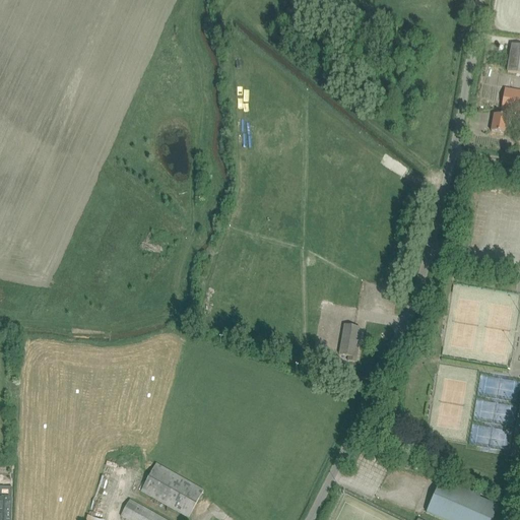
[(508,72),(517,74),(519,73),(519,46),(512,45),(508,72)]
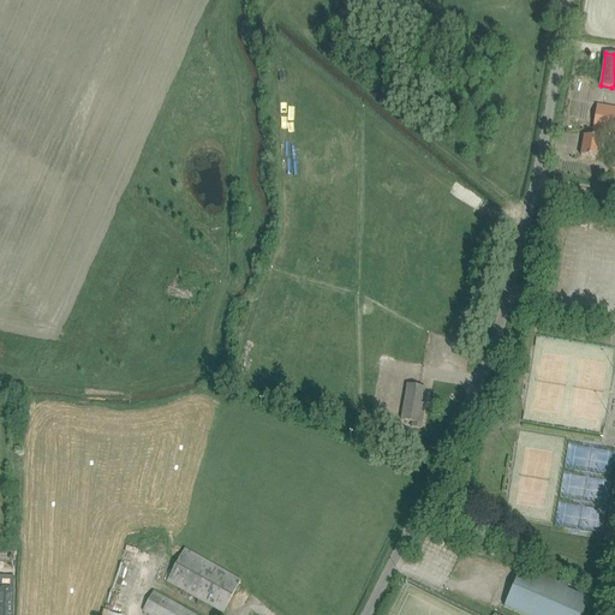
[(581,155),(593,157),(598,157),(602,137),(601,137),(602,131),(614,132),(614,108),(597,106),(593,130),(593,137),(584,135),(581,155)]
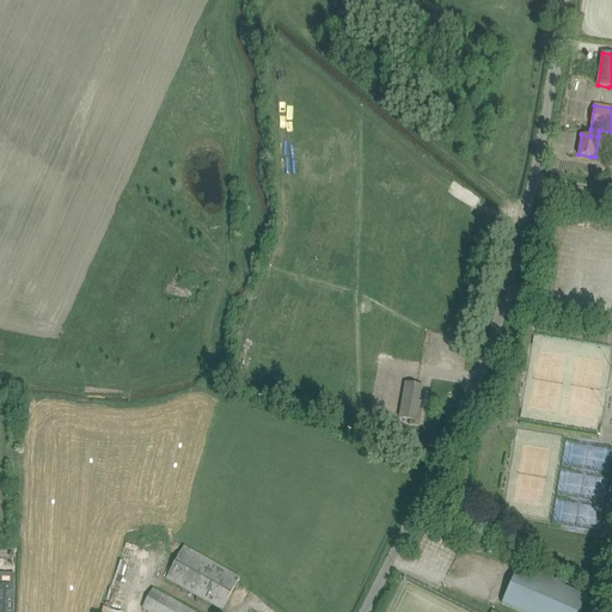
[(410,420),(409,424),(420,427),(422,409),(420,408),(423,385),(405,383),(399,417),(410,420)]
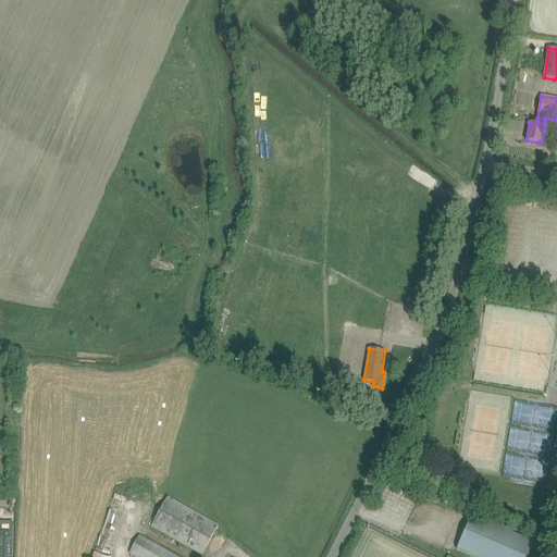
[(151,525),(202,555),(219,525),(168,497),(151,525)]
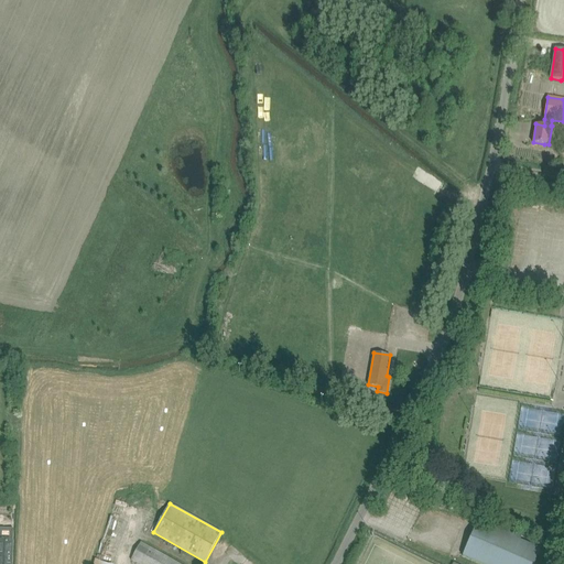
[(463,555),(483,563),(533,563),(541,549),(519,540),(522,534),(494,522),(491,528),(477,521),(463,555)]
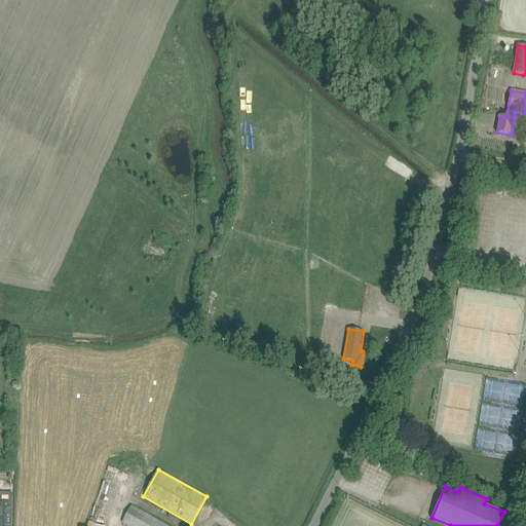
[(0,525),(11,525),(12,503),(0,502),(0,525)]
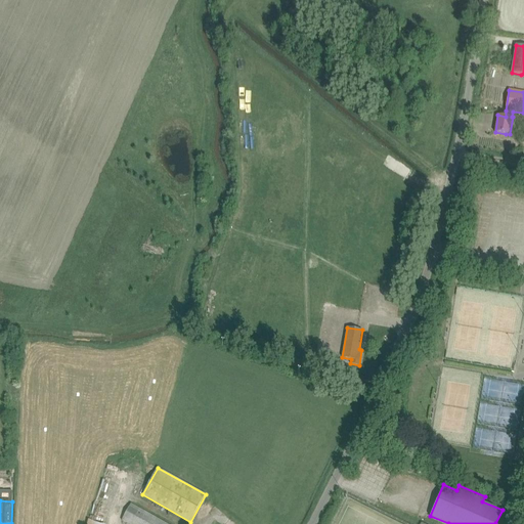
[(122,520),(129,523),(167,523),(131,504),(122,520)]
